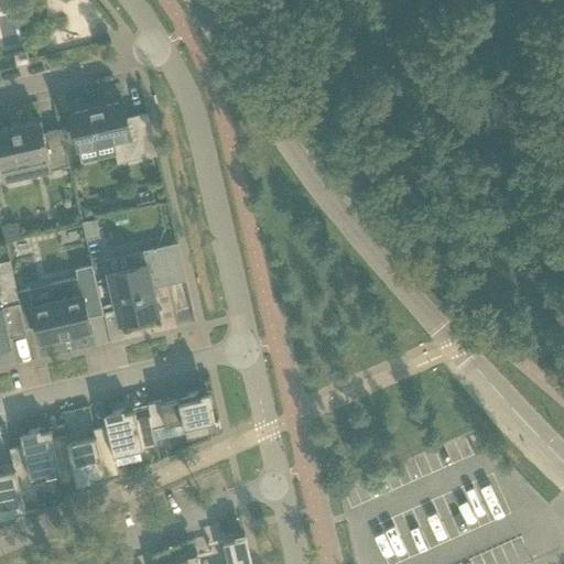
[(30,64),(29,60),(26,51),(13,54),(17,67),(30,64)]
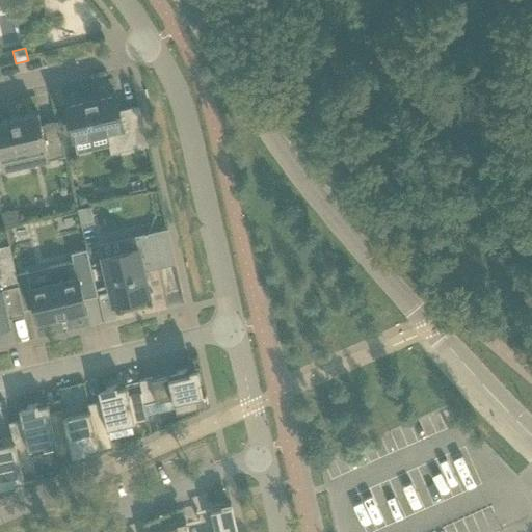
[(107,131),(112,153),(132,148),(133,149),(148,145),(138,106),(120,110),(116,96),(97,100),(97,98),(84,100),(85,103),(65,107),(74,139),(107,131)]
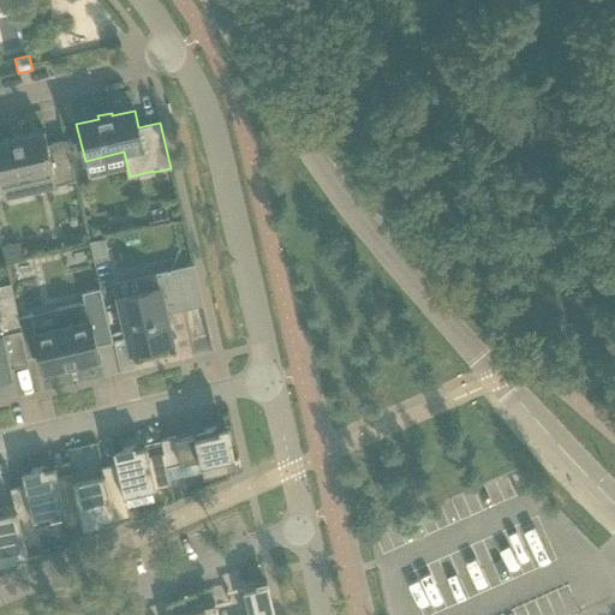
[(34,192),(57,187),(57,185),(75,180),(66,141),(47,145),(45,132),(45,131),(42,131),(24,136),(24,135),(10,137),(11,139),(0,141),(0,184),(0,185),(31,179),(34,192)]
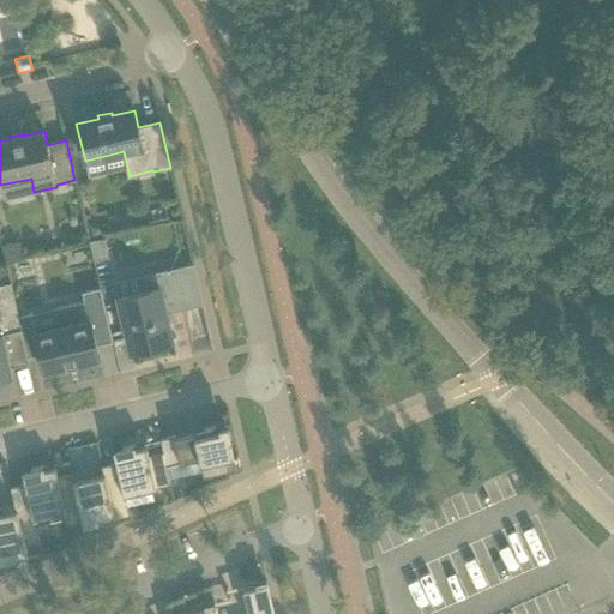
[(96,223),(89,224),(92,239),(103,235),(102,228),(101,227),(96,223)]
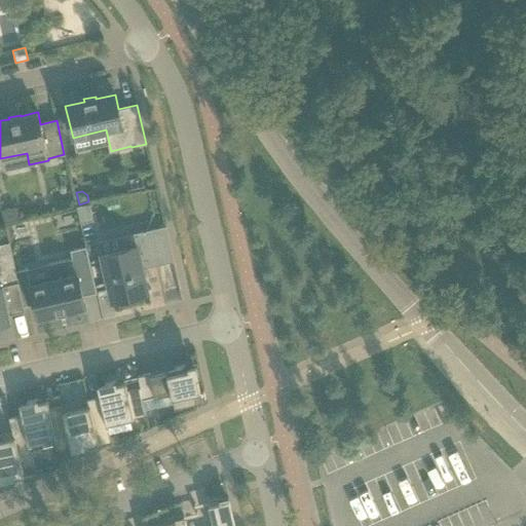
[(89,207),(77,210),(81,224),(82,224),(82,223),(94,221),(91,214),(89,207)]
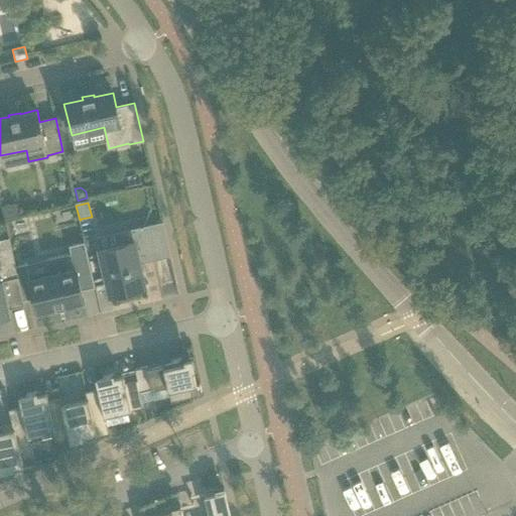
[(15,204),(1,207),(4,219),(17,216),(15,204)]
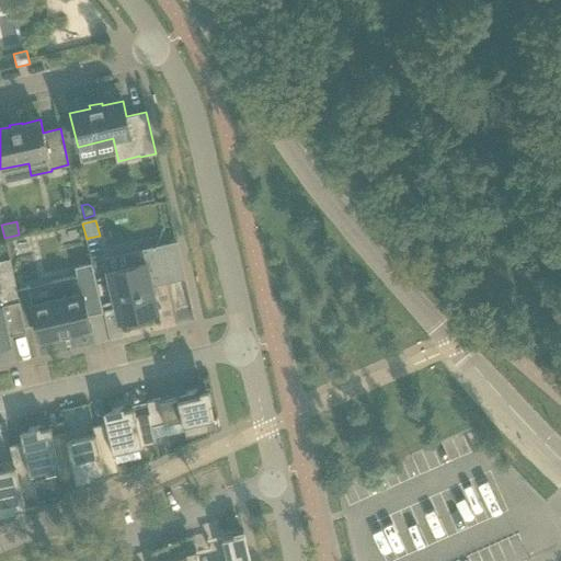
[(119,322),(158,313),(151,286),(185,278),(176,241),(132,252),(134,264),(107,271),(119,322)]
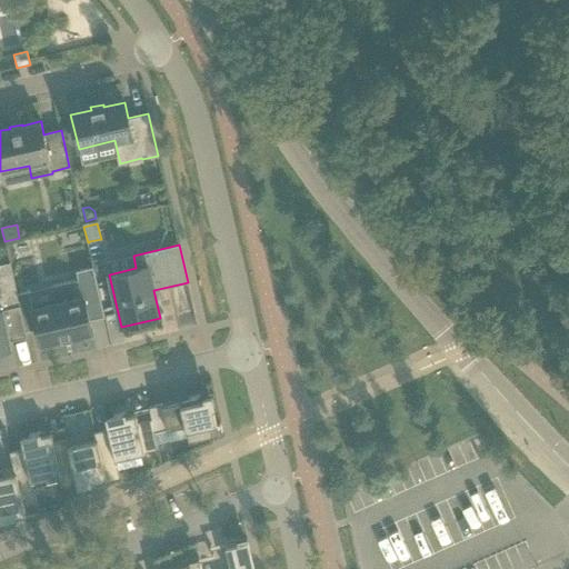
[(0,347),(2,347),(3,349),(11,348),(9,341),(27,337),(12,272),(10,262),(0,263),(0,347)]
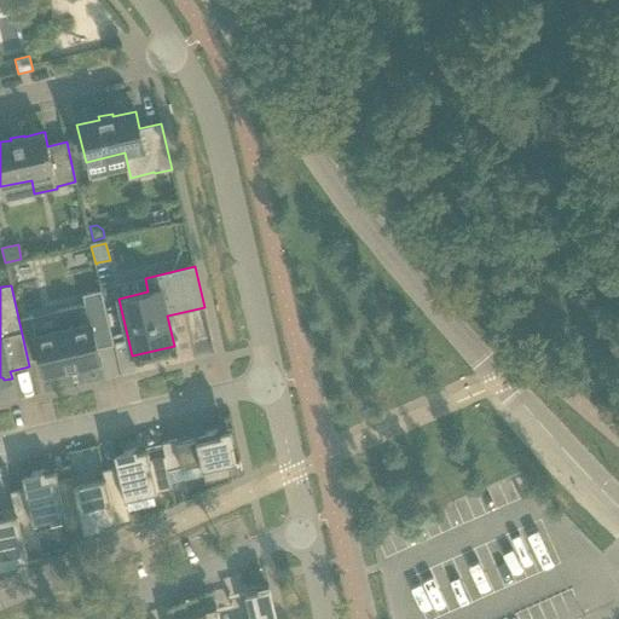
[(40,358),(45,375),(65,370),(65,371),(69,371),(69,370),(76,368),(76,369),(80,368),(100,363),(97,348),(114,345),(100,290),(82,295),(85,304),(59,310),(63,329),(35,335),(40,358)]
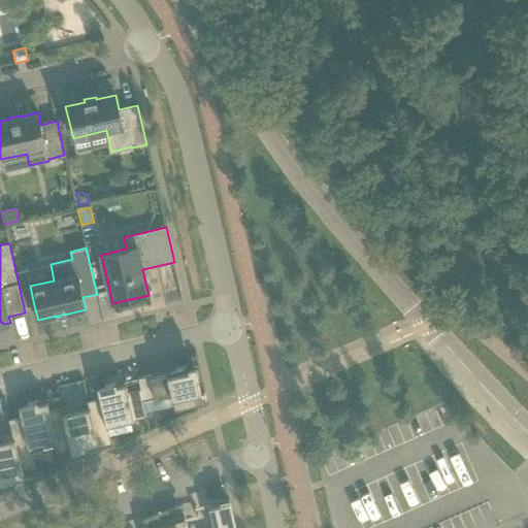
[(27,271),(17,273),(24,307),(34,305),(30,286),(27,271)]
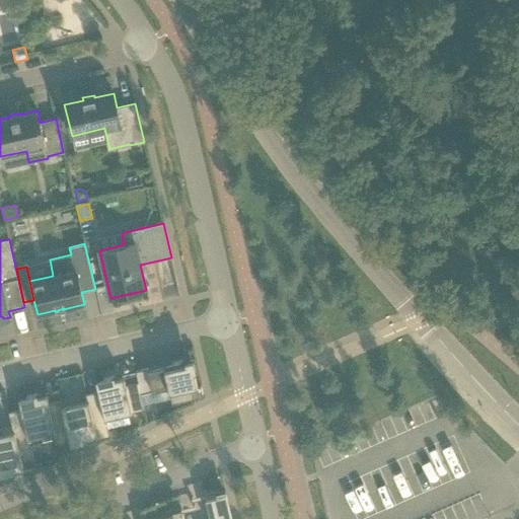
[(134,371),(135,375),(136,374),(137,382),(140,393),(163,388),(170,392),(172,401),(191,397),(191,400),(204,397),(201,385),(198,386),(194,371),(197,370),(194,358),(163,365),(164,368),(147,372),(147,369),(134,371)]
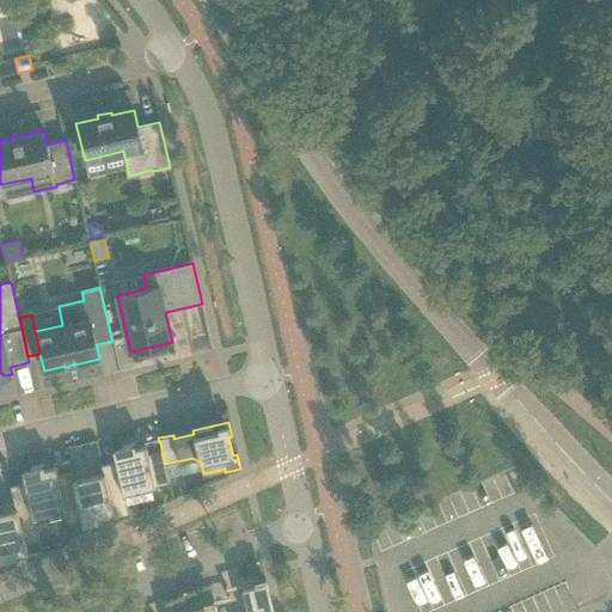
[(170,483),(165,464),(161,451),(148,454),(146,445),(135,447),(134,444),(112,448),(115,461),(116,461),(124,494),(170,483)]
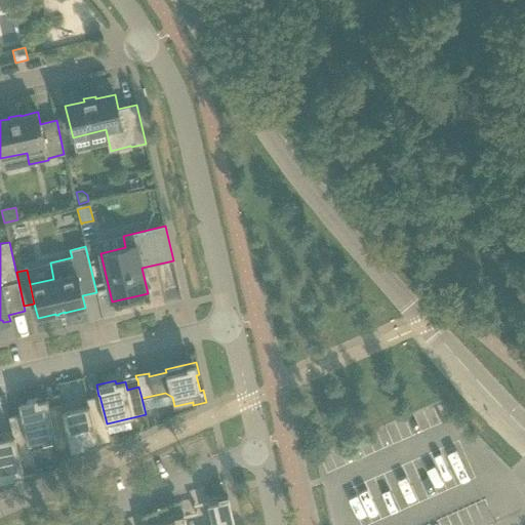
[(64,412),(63,412),(71,447),(70,447),(70,448),(76,447),(77,450),(89,447),(88,444),(109,440),(110,443),(111,442),(111,439),(107,423),(99,396),(98,396),(86,399),(88,406),(64,412)]
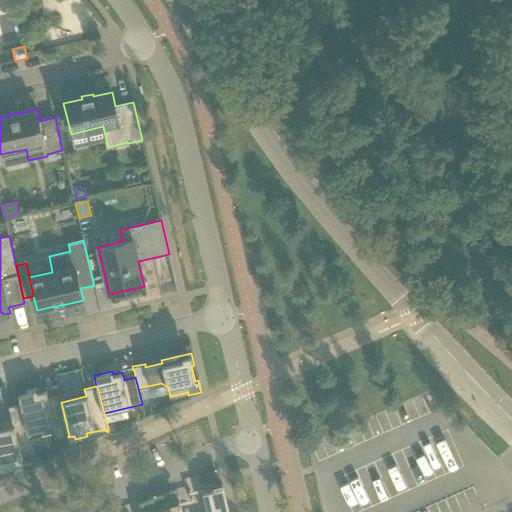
[(19,396),(20,404),(21,404),(30,438),(53,432),(55,439),(68,436),(69,436),(61,402),(62,402),(60,395),(48,397),(46,390),(37,392),(36,389),(24,391),(25,395),(19,396)]
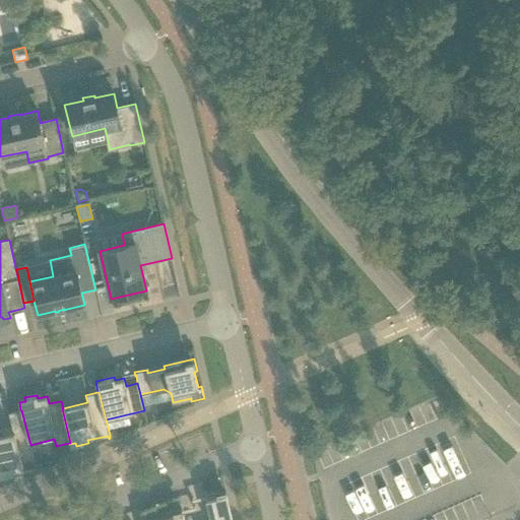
[(11,428),(0,430),(0,475),(2,475),(2,478),(14,475),(13,472),(23,470),(21,462),(34,459),(30,445),(21,410),(20,410),(8,413),(11,428)]
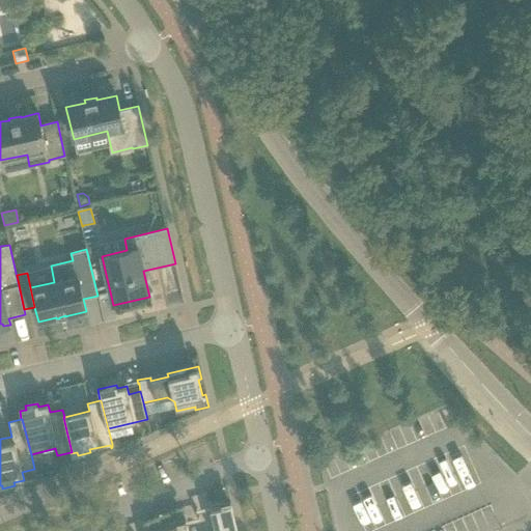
[(236,530),(230,501),(211,506),(211,509),(210,510),(215,530),(236,530)]
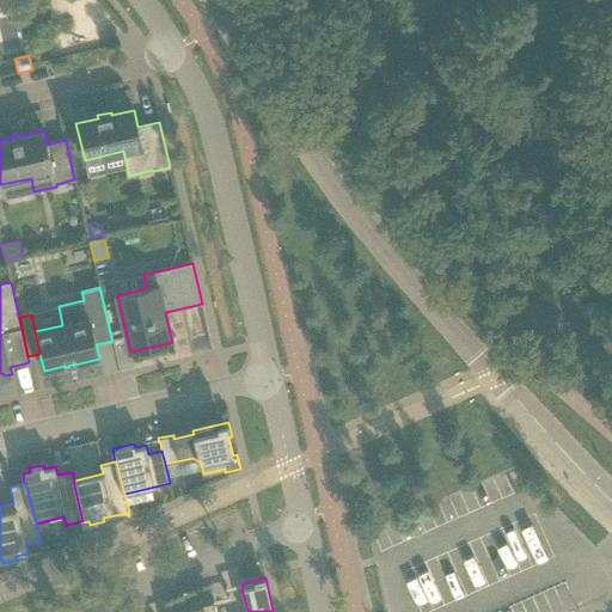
[(190,605),(191,611),(215,611),(214,600),(190,605)]
